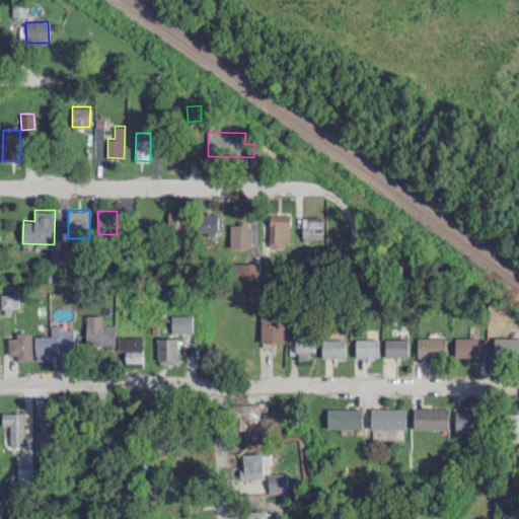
[(186,234),(187,212),(168,211),(168,233),(186,234)]
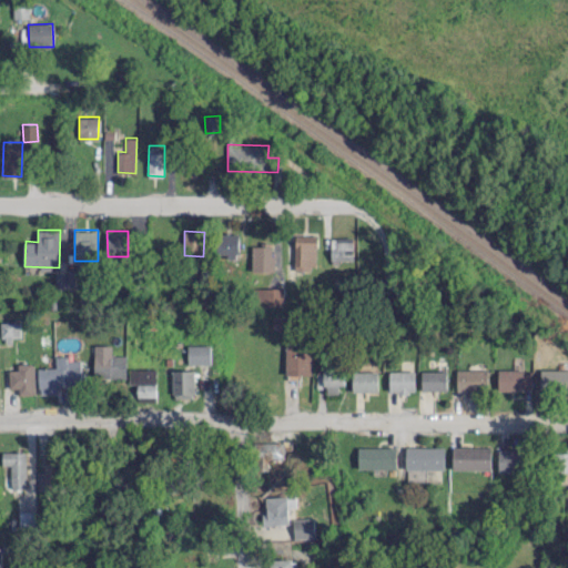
[(237,233),(217,233),(217,253),(226,253),(226,259),(239,257),(237,233)]
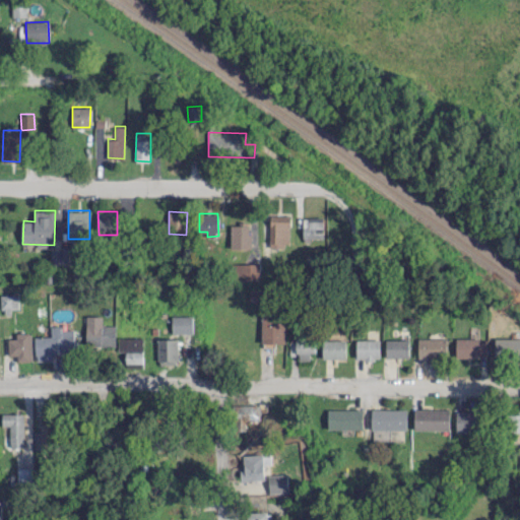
[(270,246),(290,246),(290,214),(270,214),(270,246)]
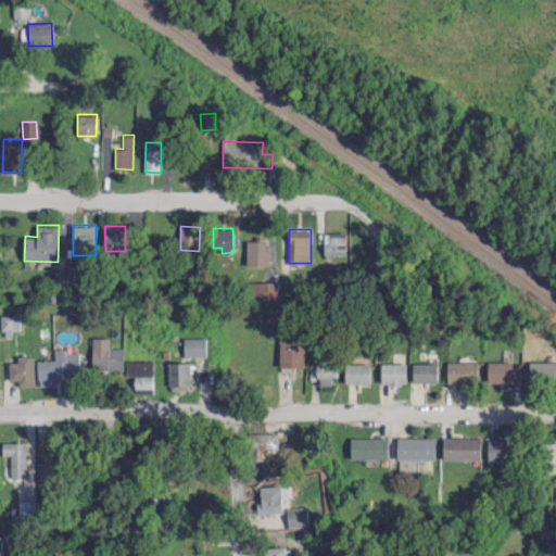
[(345,254),(345,231),(324,231),(324,254),(345,254)]
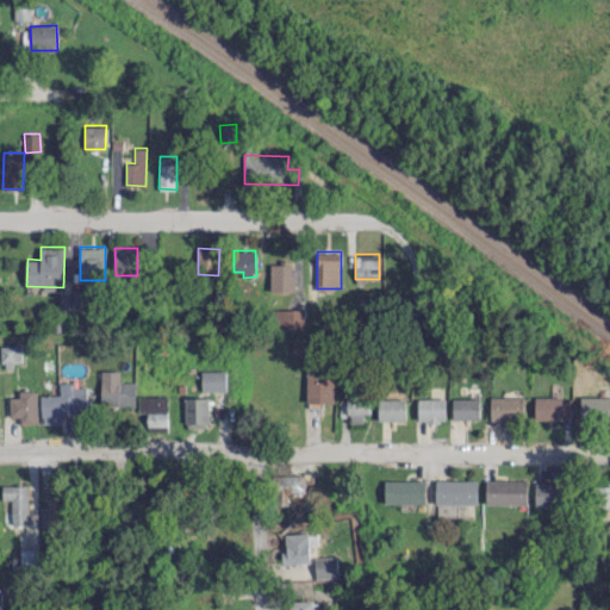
[(272,261),(271,291),(293,291),(293,261),(272,261)]
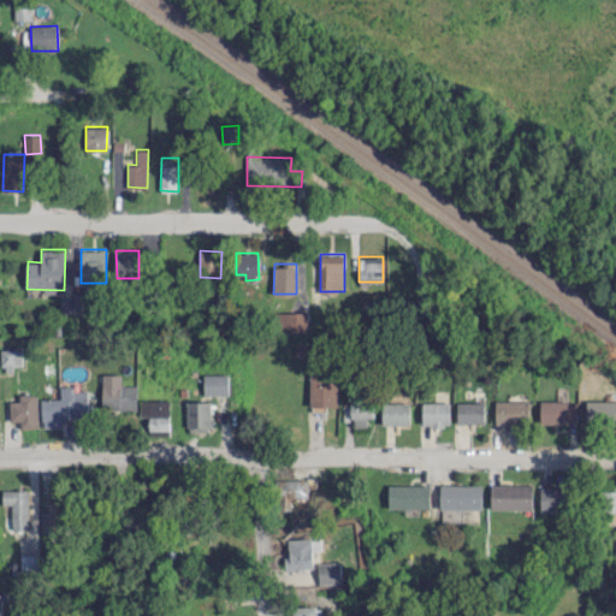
[(83,297),(61,296),(61,312),(83,313),(83,297)]
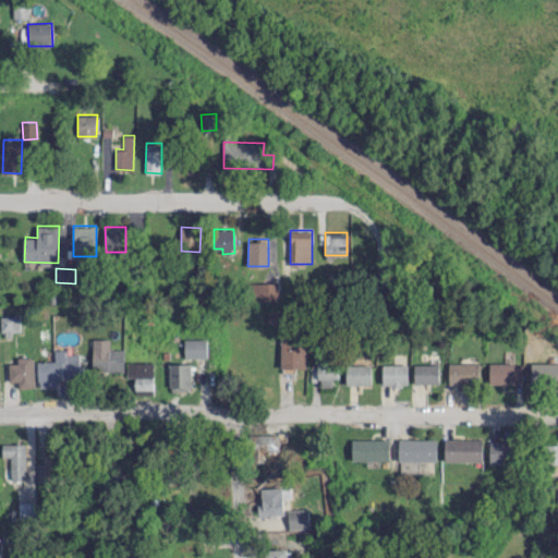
[(278,282),(247,282),(247,300),(279,300),(278,282)]
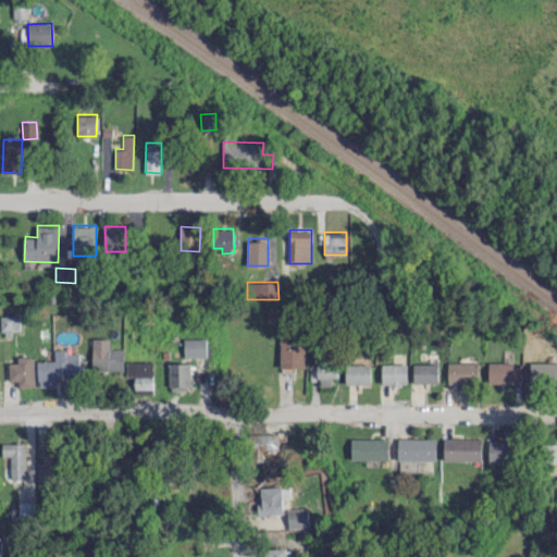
[(268,321),(281,321),(281,311),(268,311),(268,321)]
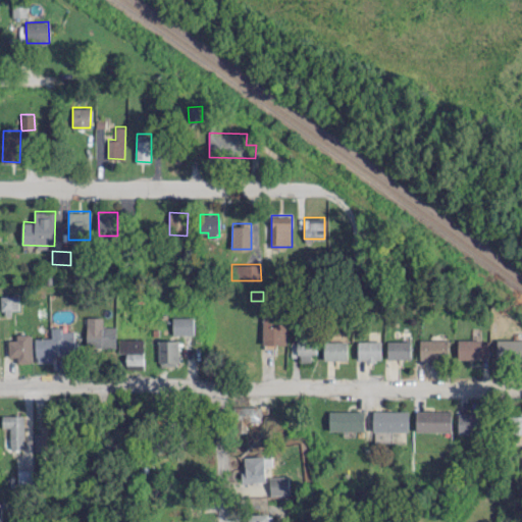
[(1,296),(2,315),(12,315),(11,310),(19,309),(18,295),(1,296)]
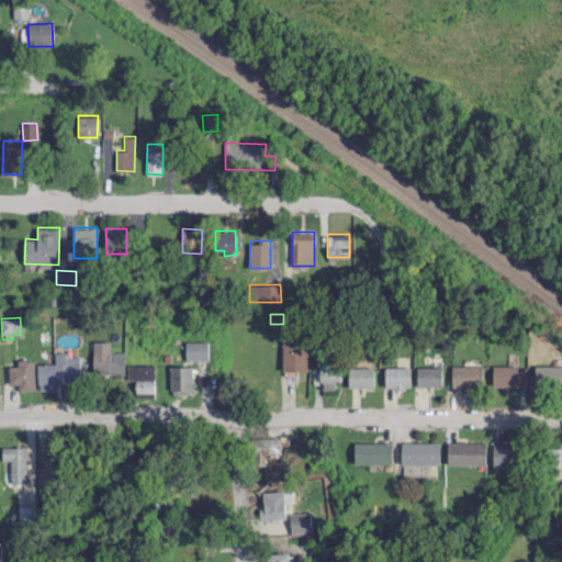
[(308,370),(307,338),(283,338),(283,374),(298,374),(298,370),(308,370)]
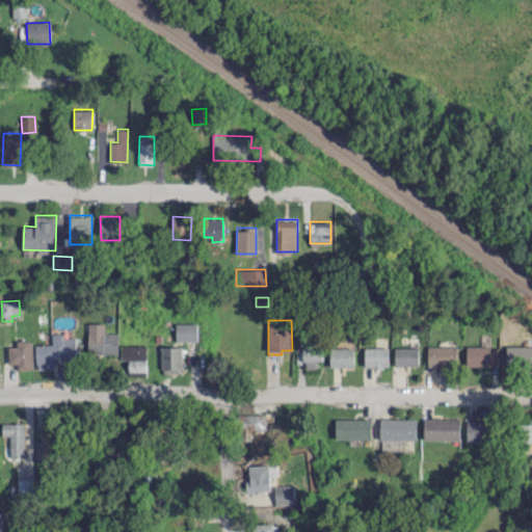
[(118,353),(118,333),(104,333),(104,322),(88,322),(87,353),(118,353)]
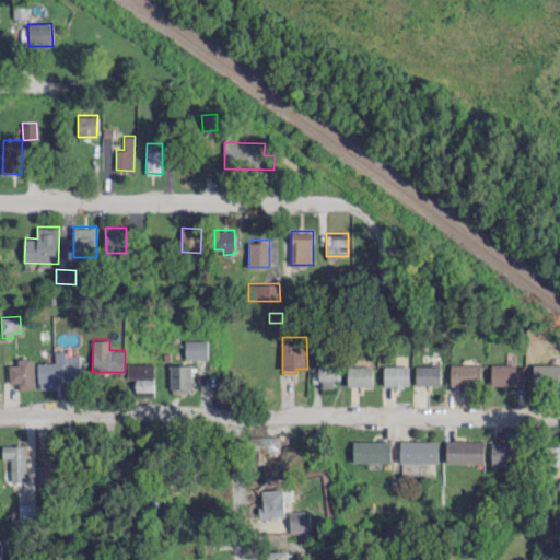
[(208,339),(185,339),(185,358),(208,358),(208,339)]
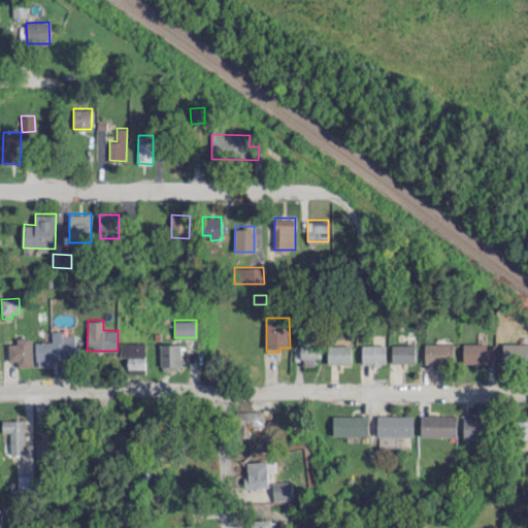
[(53,340),(35,341),(36,365),(53,365),(53,359),(75,358),(75,334),(61,334),(61,330),(52,330),(53,340)]
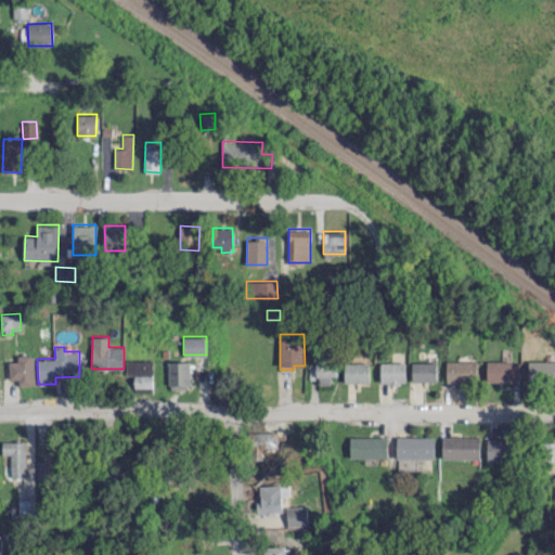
[(34,355),(17,355),(17,360),(9,360),(9,378),(17,378),(18,385),(34,385),(34,355)]
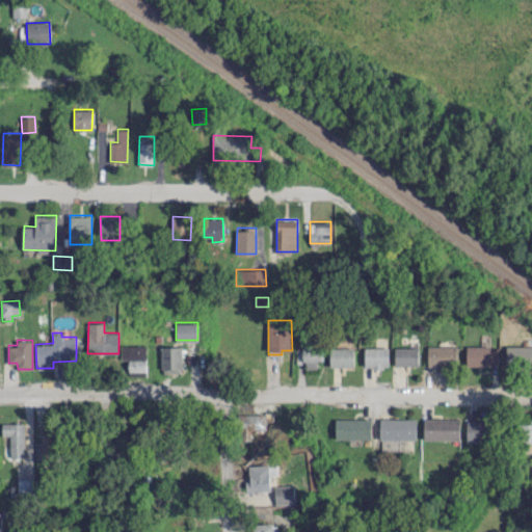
[(147,345),(121,345),(121,358),(129,358),(129,375),(147,375),(147,345)]
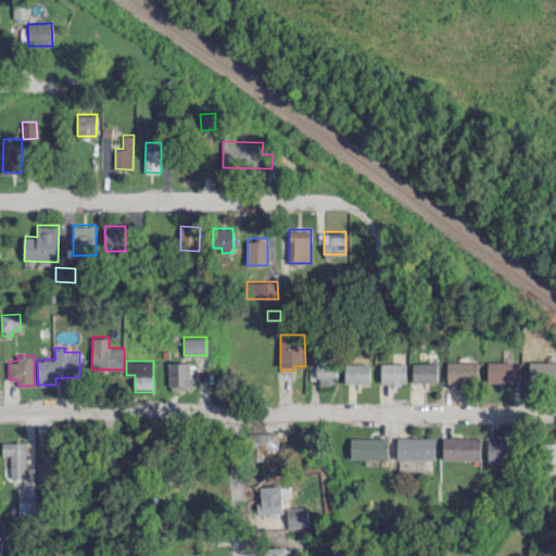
[(318,384),(331,384),(331,377),(338,376),(338,361),(317,361),(318,384)]
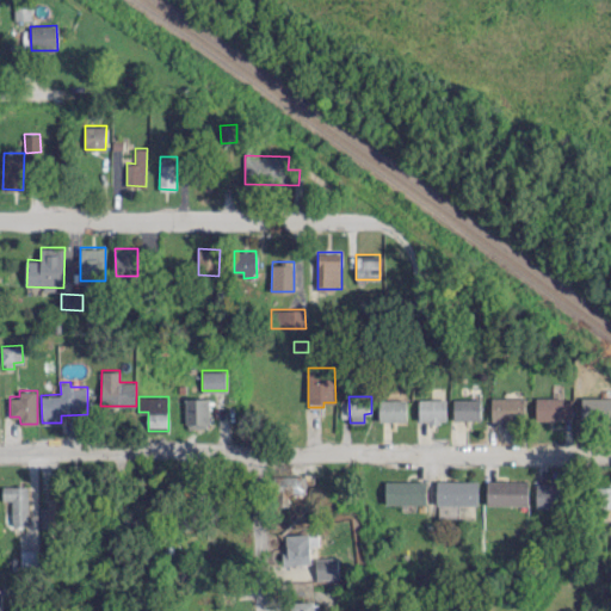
[(524,396),(492,396),(492,419),(524,420),(524,396)]
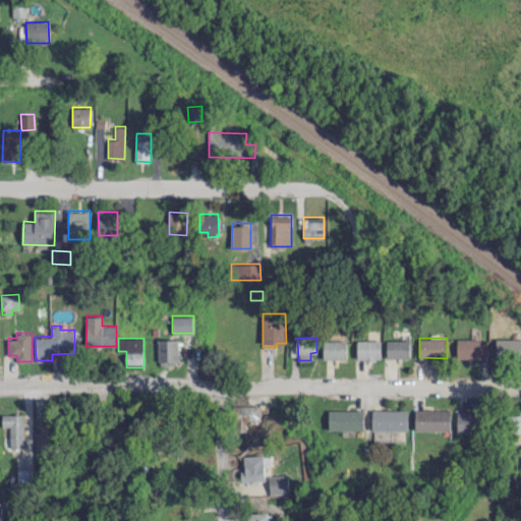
[(457,357),(488,356),(487,338),(457,338),(457,357)]
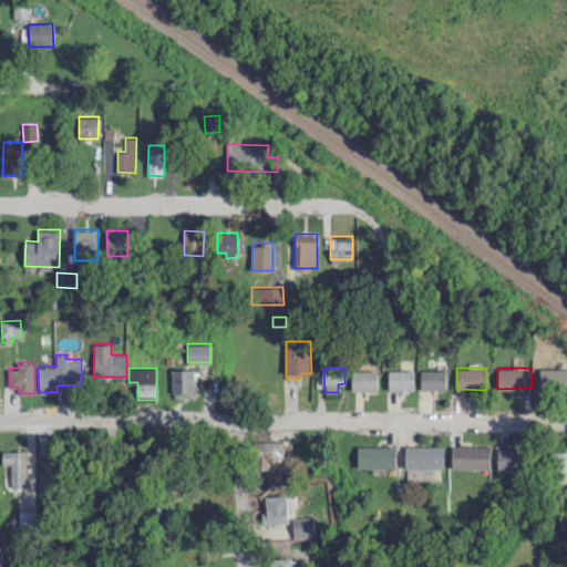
[(566,389),(566,368),(540,368),(539,388),(566,389)]
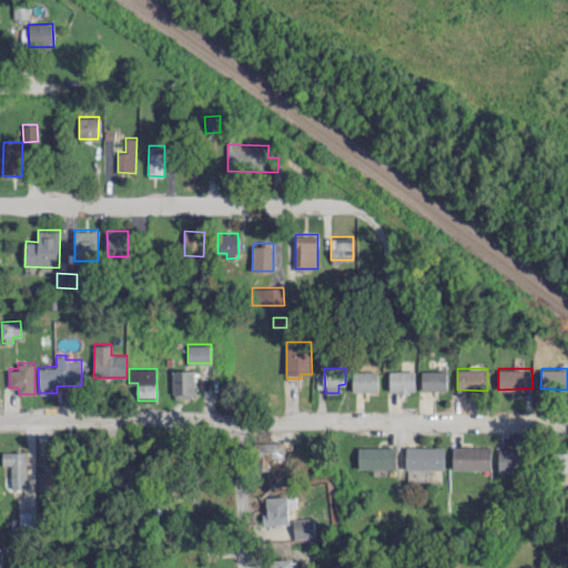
[(194,369),(172,369),(173,397),(194,397),(194,369)]
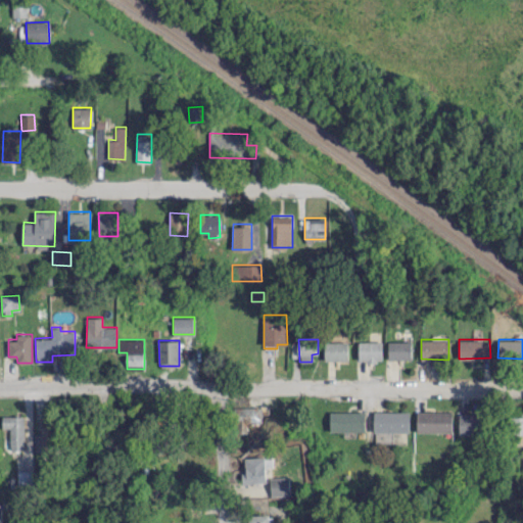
[(359,341),(359,361),(382,361),(382,340),(359,341)]
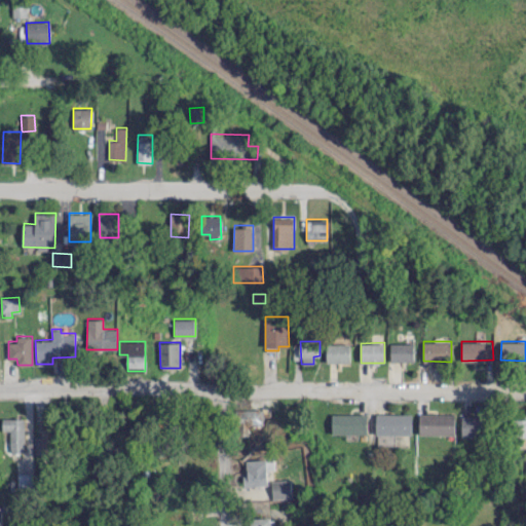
[(390,343),(390,362),(414,361),(413,342),(390,343)]
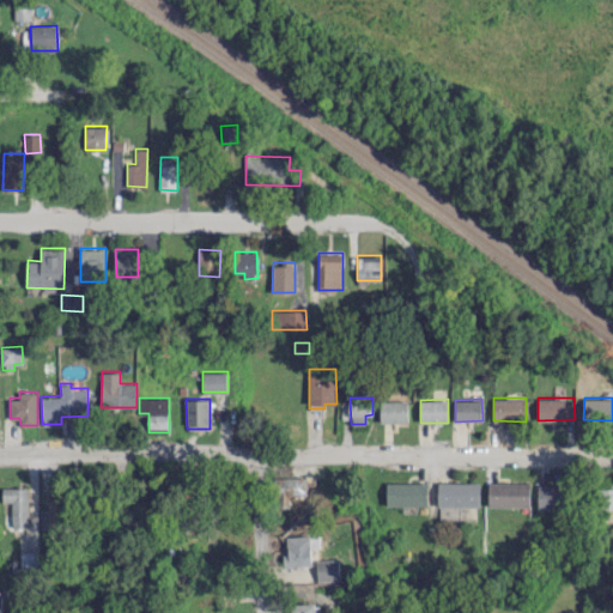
[(381,422),(408,422),(408,400),(381,400),(381,422)]
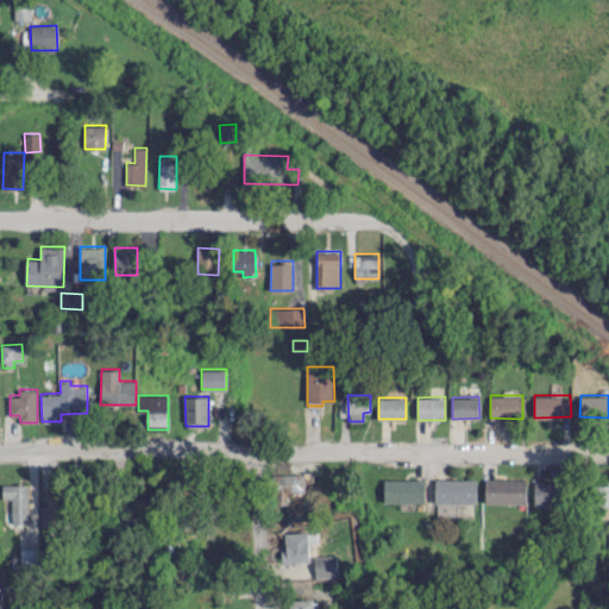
[(305,491),(303,472),(276,473),(277,493),(305,491)]
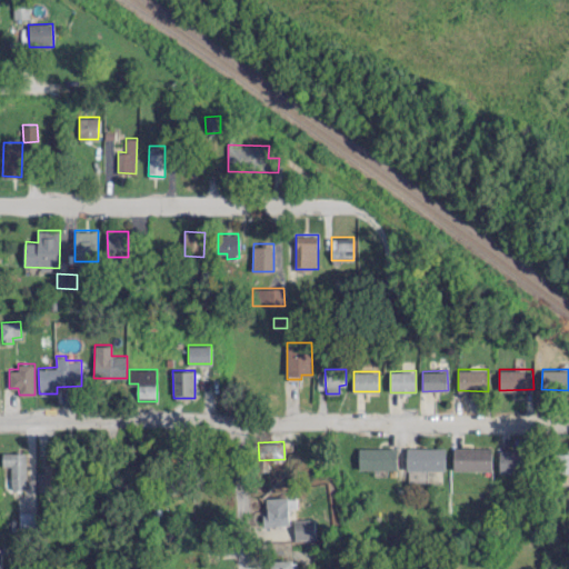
[(359,448),(359,469),(398,468),(397,447),(359,448)]
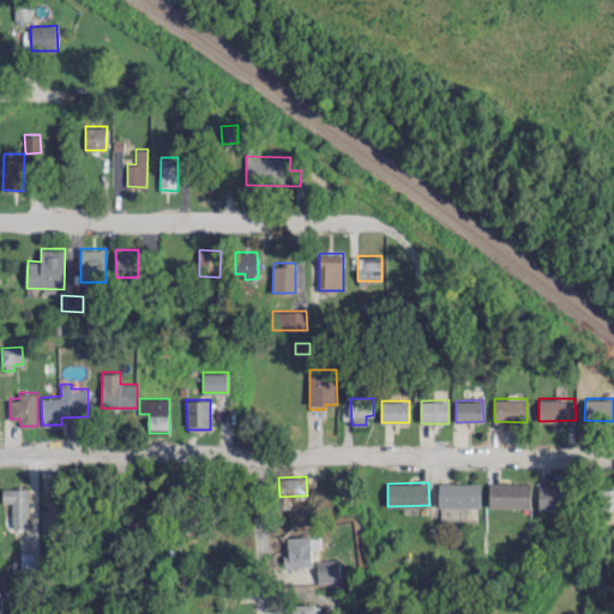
[(439,507),(480,507),(480,482),(439,482),(439,507)]
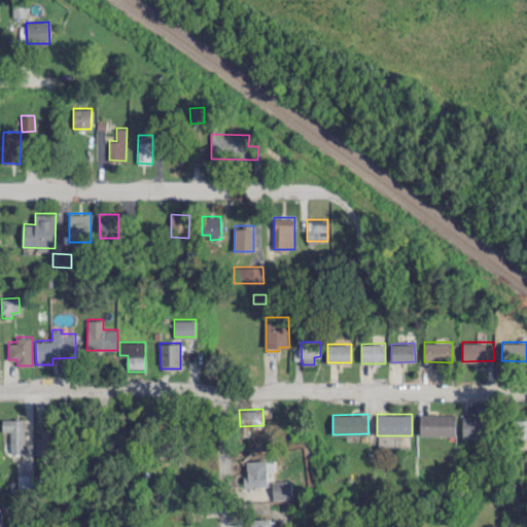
[(455,414),(420,414),(420,435),(455,435),(455,414)]
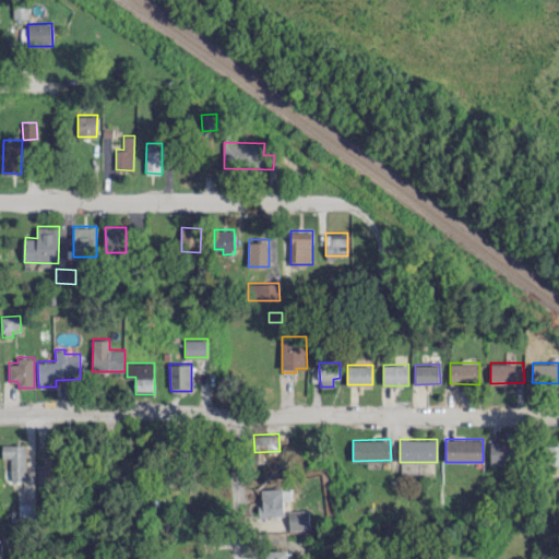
[(490,463),(512,463),(512,442),(490,442),(490,463)]
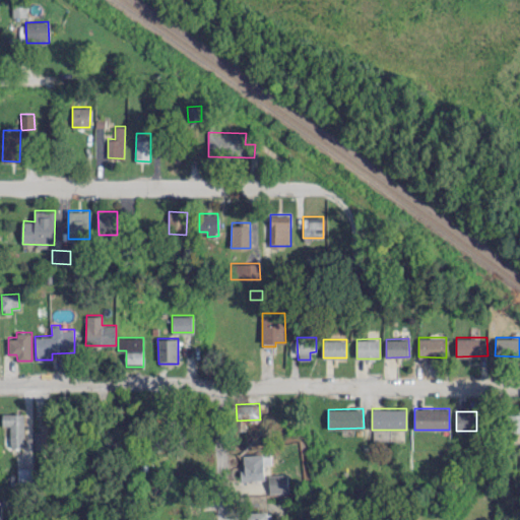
[(511,432),(519,431),(519,411),(511,412),(511,432)]
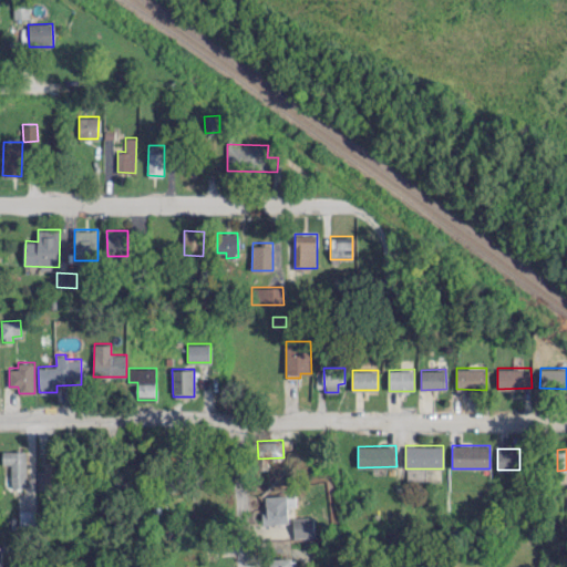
[(11,487),(27,487),(26,450),(2,451),(2,464),(10,463),(11,487)]
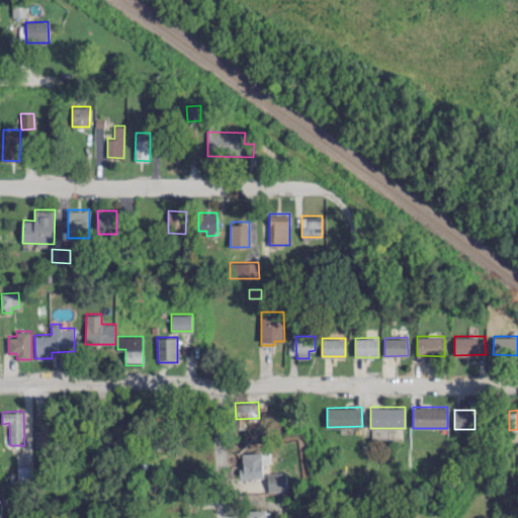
[(40,444),(55,444),(55,421),(40,421),(40,444)]
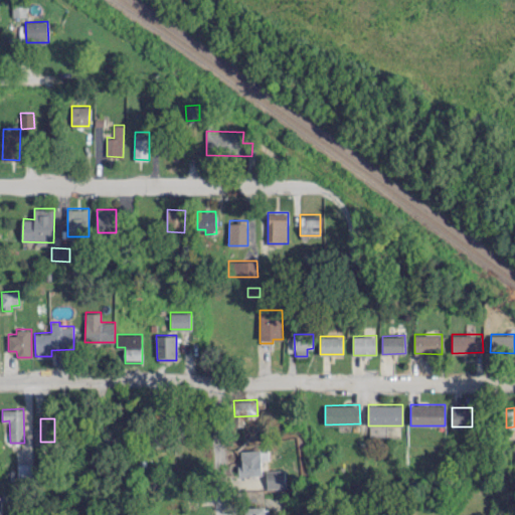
[(246,475),(262,474),(261,458),(246,459),(246,475)]
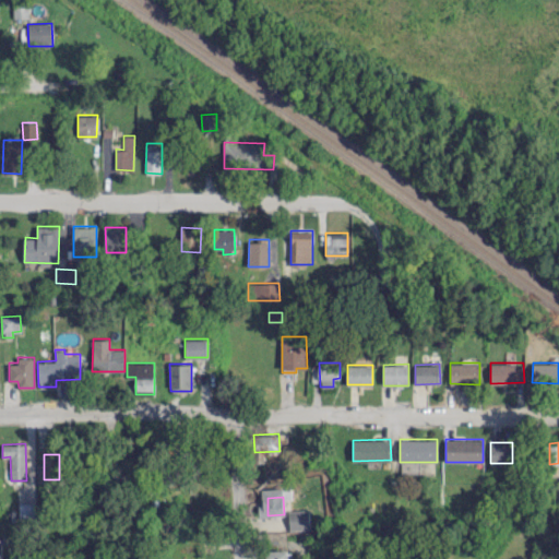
[(19,519),(35,518),(34,502),(19,502),(19,519)]
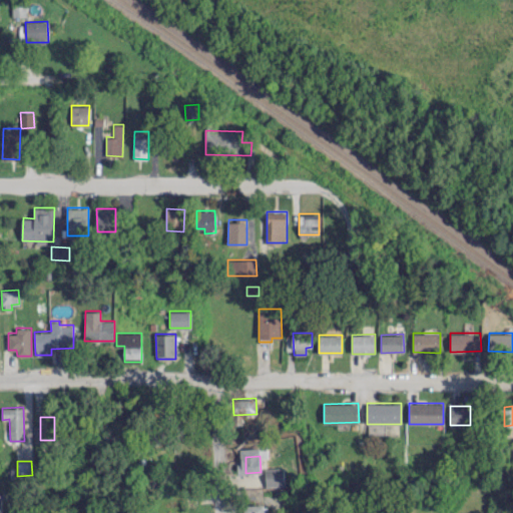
[(266,486),(285,485),(284,468),(265,468),(266,486)]
